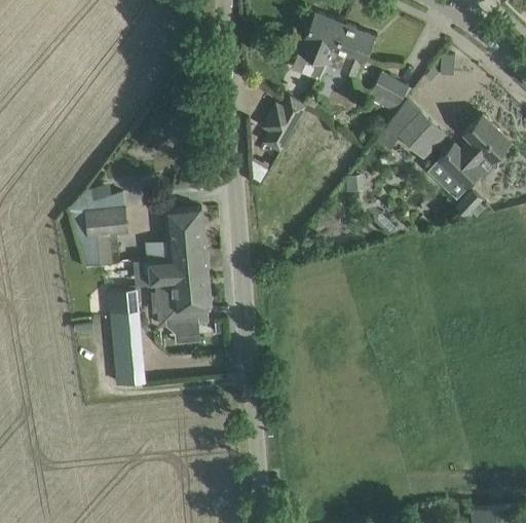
[(345,24),(314,11),(298,52),(329,65),(345,24)]
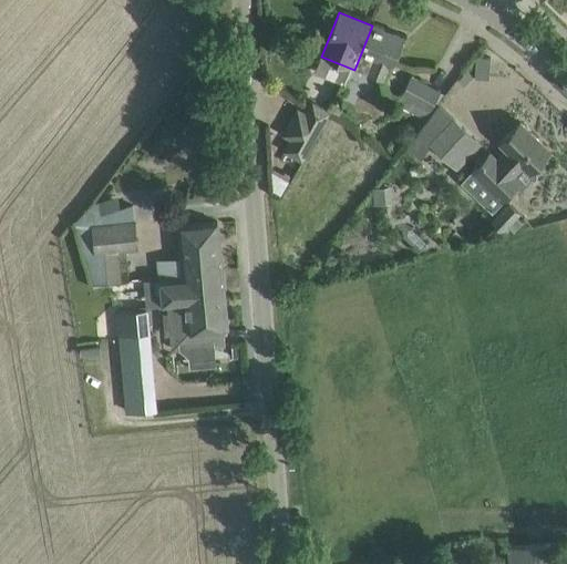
[(404,39),(372,26),(354,70),(384,81),(391,65),(393,65),(404,39)]
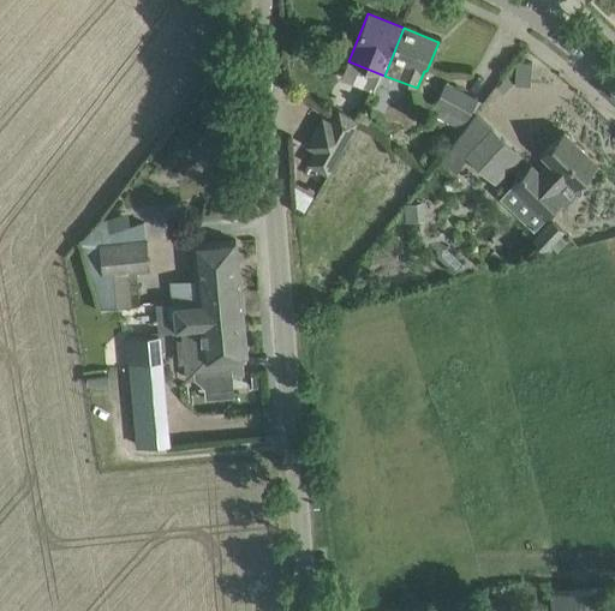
[(446,84),(435,106),(429,118),(459,131),(464,121),(466,123),(478,102),(446,84)]
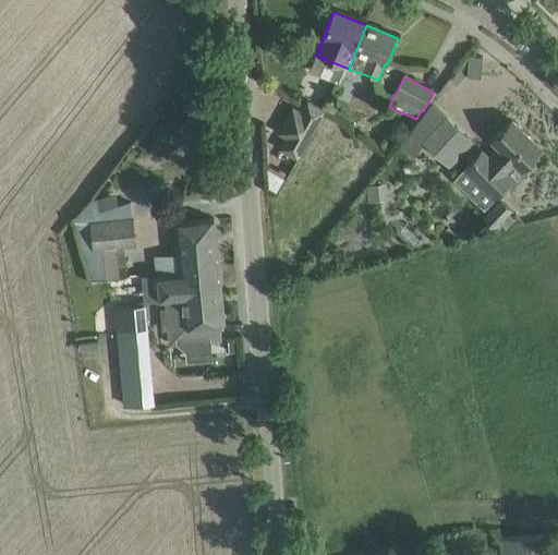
[(325,112),(306,103),(301,113),(292,108),(278,135),(287,140),(280,152),(298,161),(325,112)]
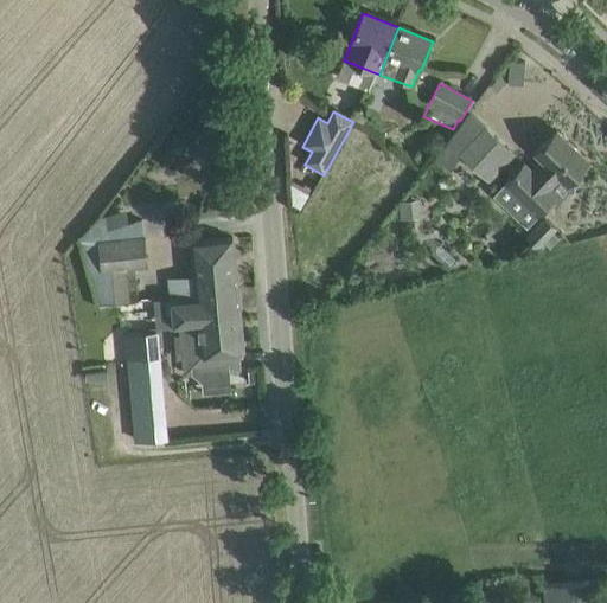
[(471,113),(447,143),(436,158),(449,172),(461,156),(490,184),(516,155),(471,113)]
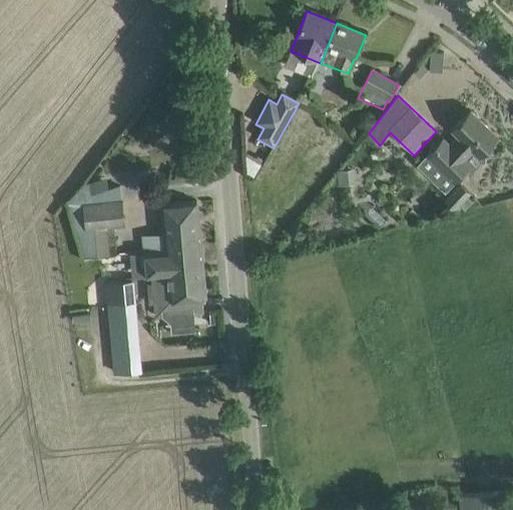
[(497,137),(470,112),(453,130),(457,134),(448,145),(443,141),(429,156),(438,165),(455,181),(467,168),(472,173),(476,170),(476,169),(483,161),(484,157),(481,154),(497,137)]
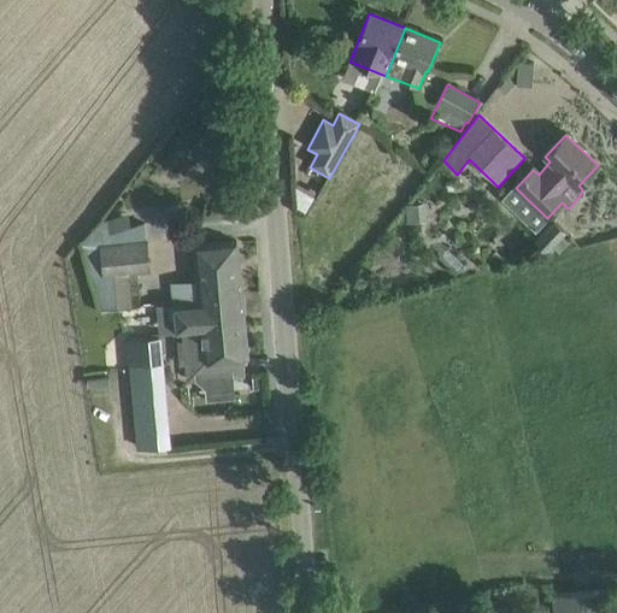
[(393,158),(385,171),(398,181),(399,180),(406,183),(413,170),(393,158)]
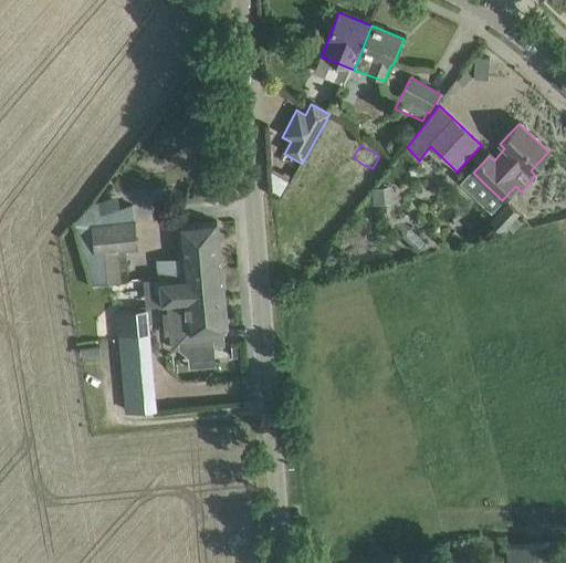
[(289,183),(272,173),(272,193),(281,197),(289,183)]
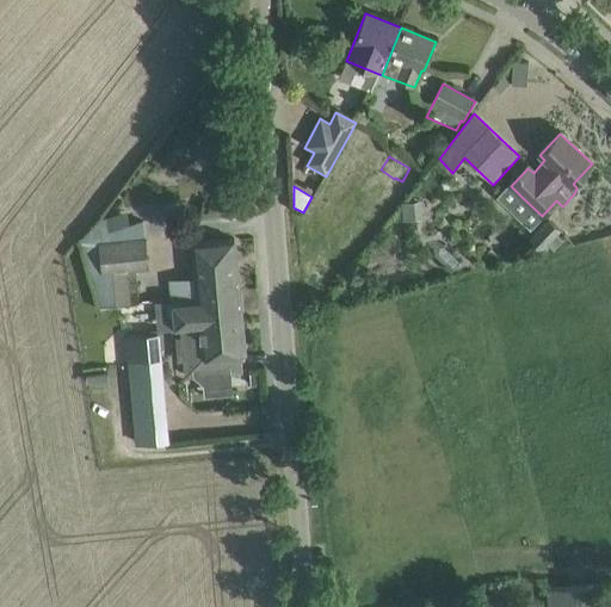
[(542,216),(522,197),(510,209),(530,228),(542,216)]
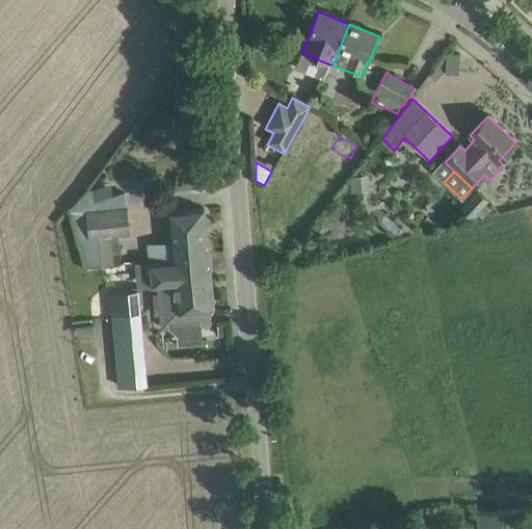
[(127,210),(72,216),(86,267),(113,266),(111,237),(129,235),(127,210)]
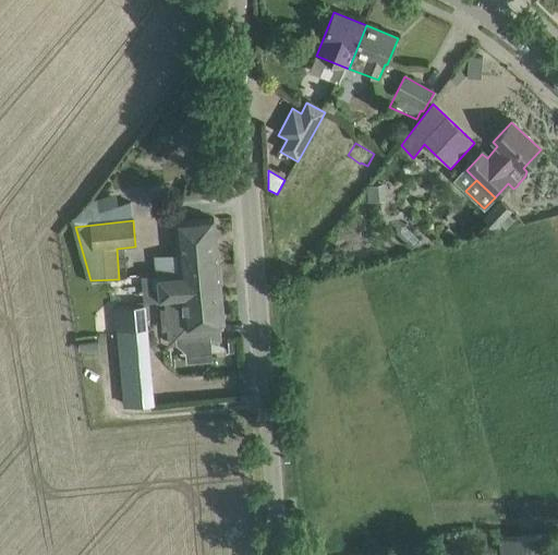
[(157,262),(158,276),(218,269),(214,221),(176,225),(179,258),(157,262)]
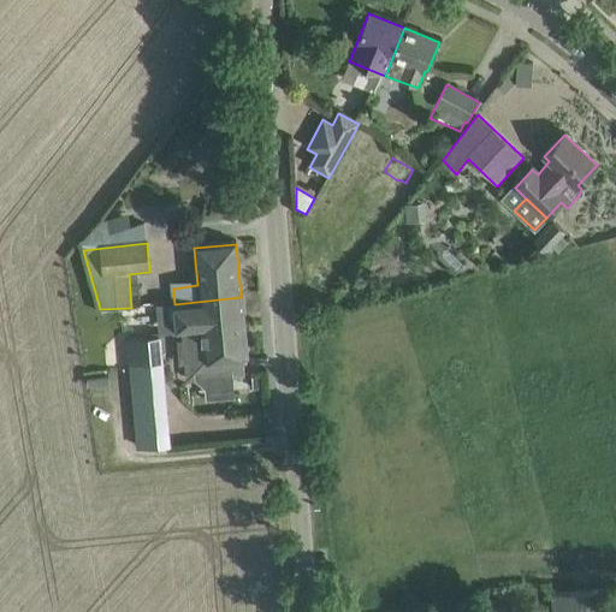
[(183,333),(244,327),(241,297),(175,304),(176,330),(183,330),(183,333)]
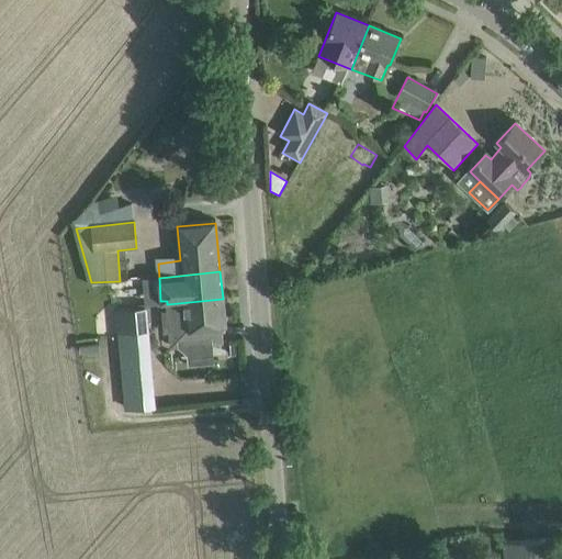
[(223,299),(167,304),(171,349),(224,344),(222,327),(225,327),(223,299)]
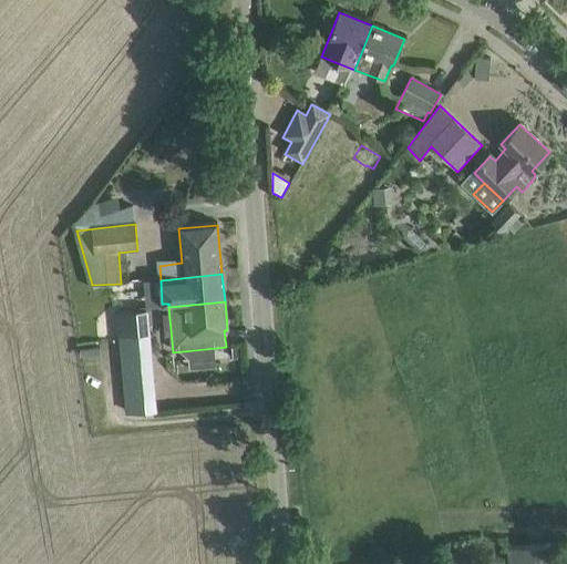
[(156,411),(148,336),(147,313),(117,315),(127,414),(156,411)]
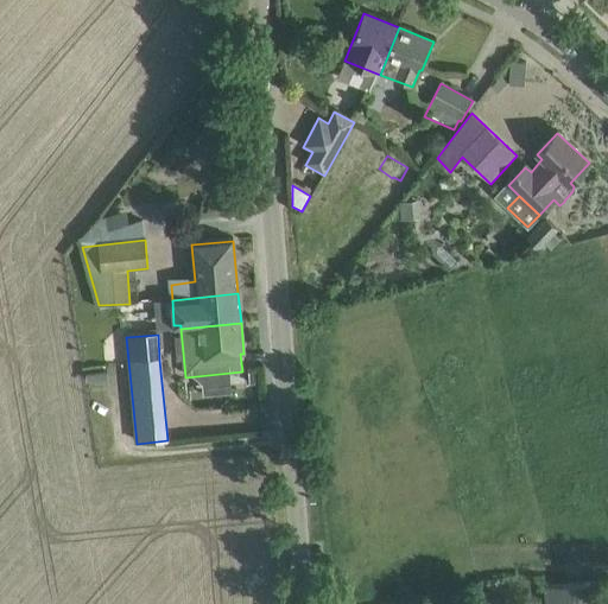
[(258,373),(249,374),(249,386),(259,386),(258,373)]
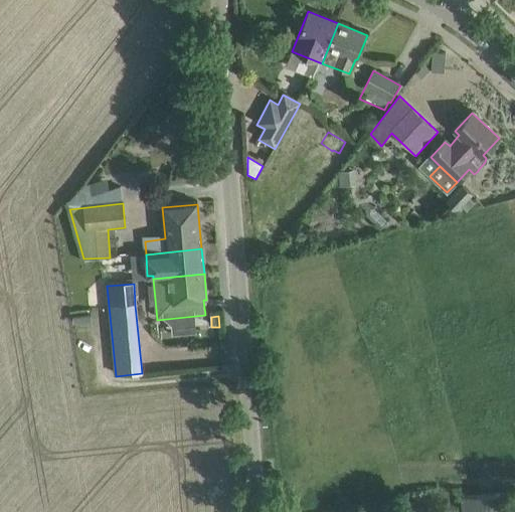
[(511,511),(509,494),(461,498),(462,511),(511,511)]
